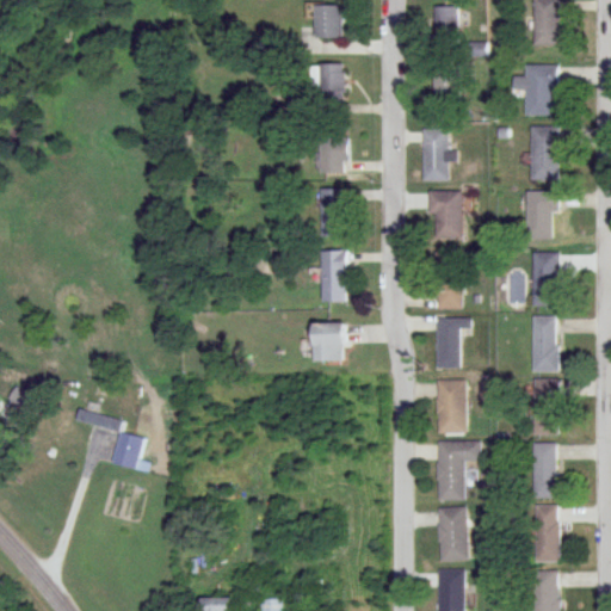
[(560,0),(535,0),(535,47),(560,47),(560,0)]
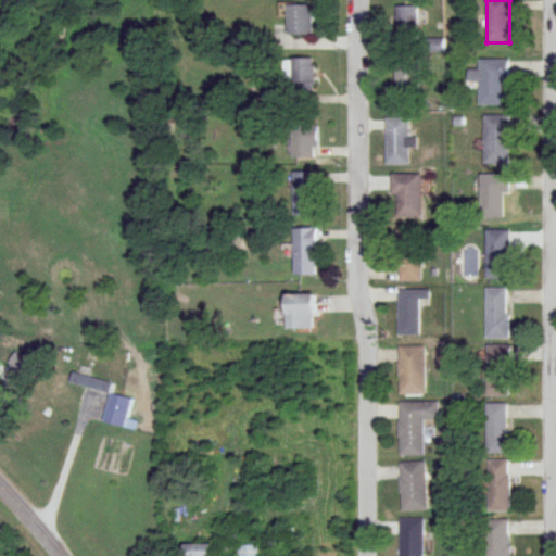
[(288,7),(288,36),(313,36),(313,7),(288,7)]
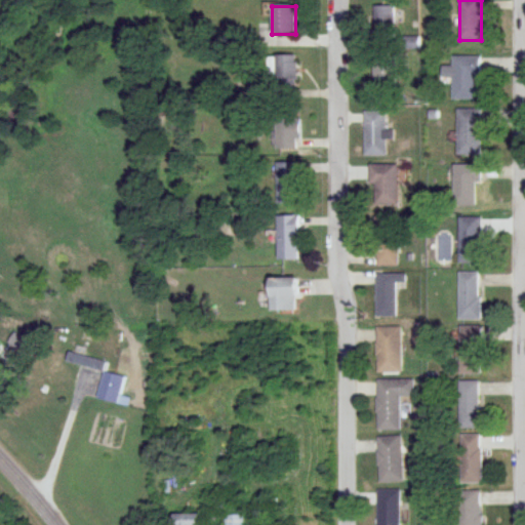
[(396,6),(377,6),(377,36),(396,36),(396,6)]
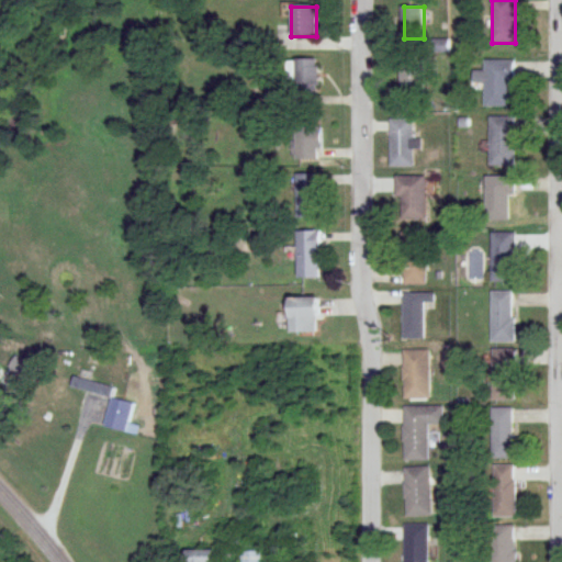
[(295,59),(295,88),(319,88),(319,59),(295,59)]
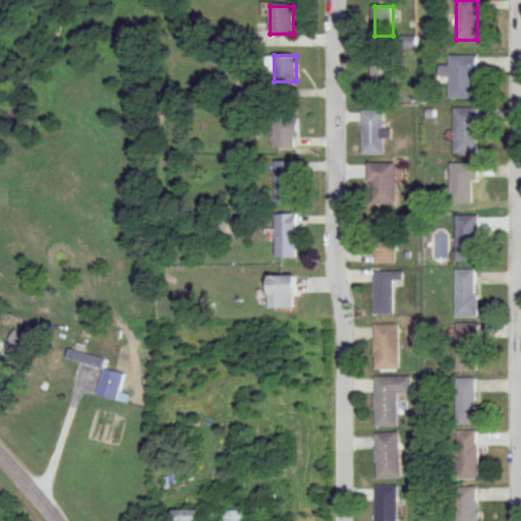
[(474,98),(474,74),(477,74),(478,55),(450,55),(450,66),(441,66),(441,77),(450,77),(450,98),(474,98)]
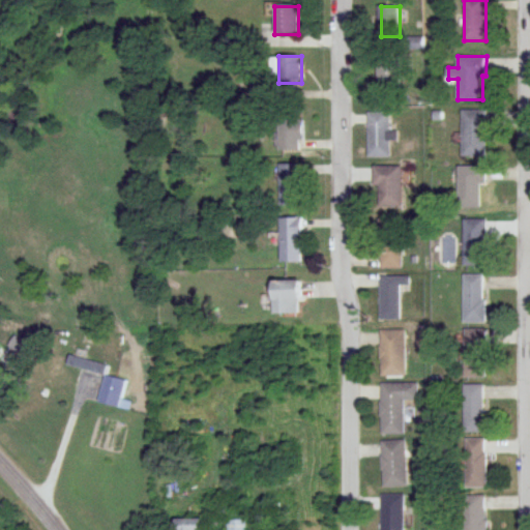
[(402,89),(402,58),(378,58),(378,89),(402,89)]
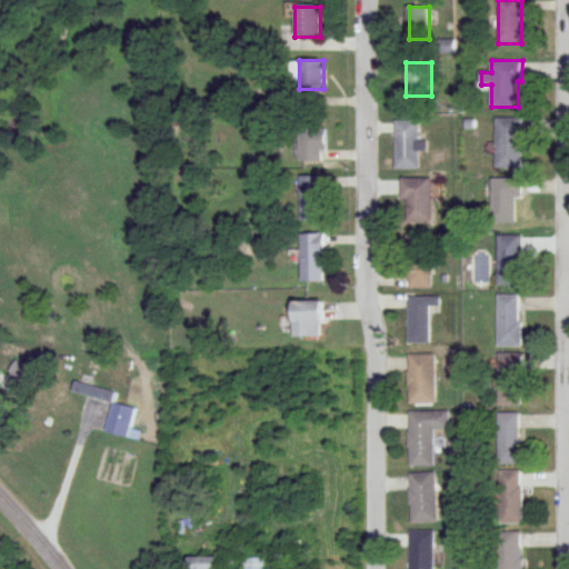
[(522,118),(497,118),(497,168),(522,168),(522,118)]
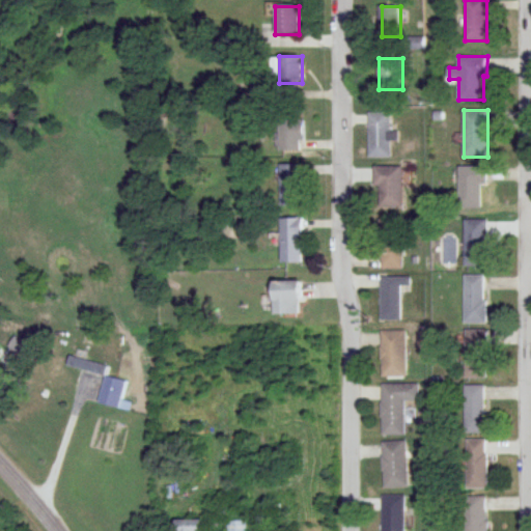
[(392,112),(369,112),(369,157),(392,157),(392,112)]
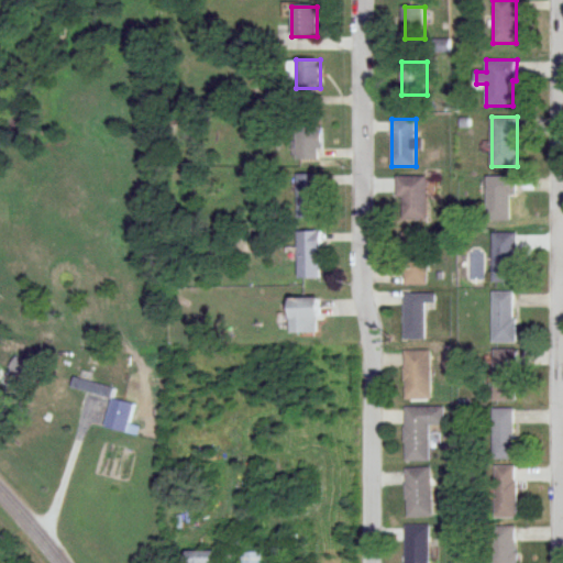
[(296,125),(296,159),(321,159),(321,125),(296,125)]
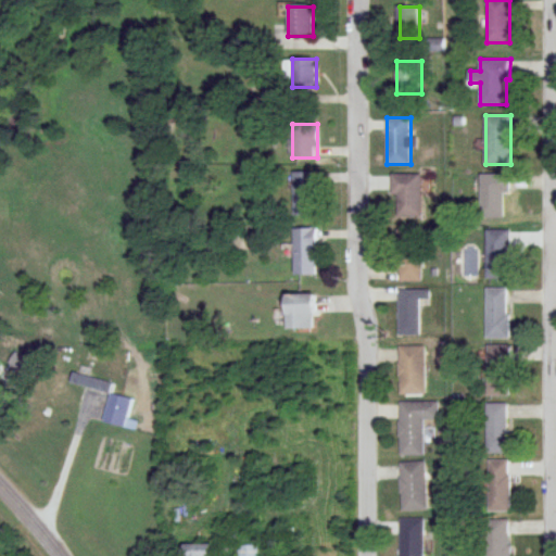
[(315,172),(293,172),(293,216),(315,216),(315,172)]
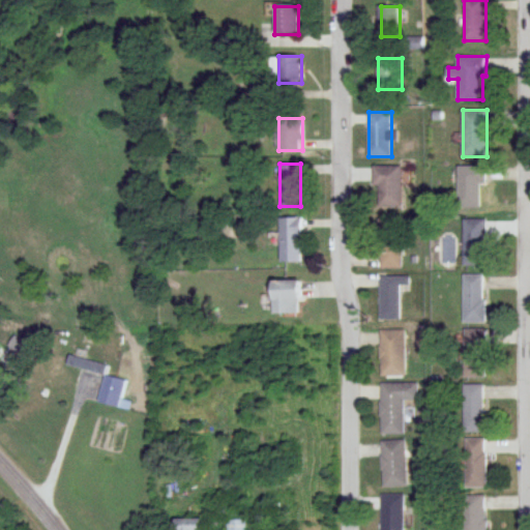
[(461,165),(459,206),(480,207),(481,184),(487,184),(488,166),(461,165)]
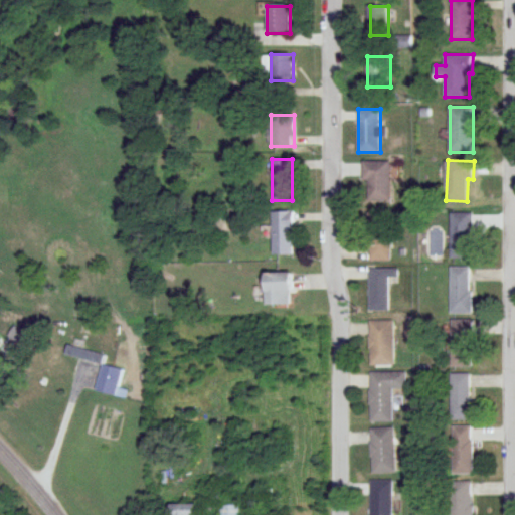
[(365,161),(365,200),(391,200),(391,161),(365,161)]
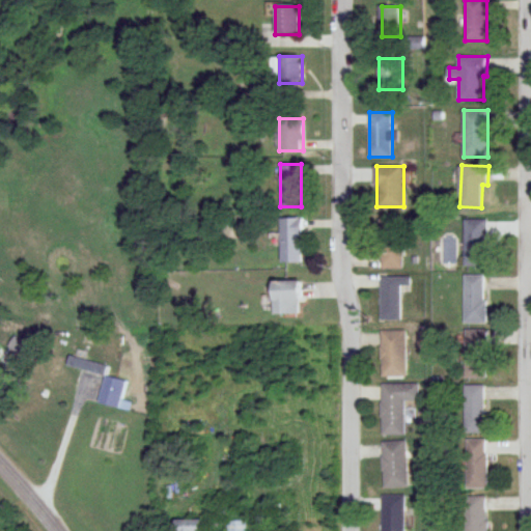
[(281,218),(281,262),(302,262),(302,218),(281,218)]
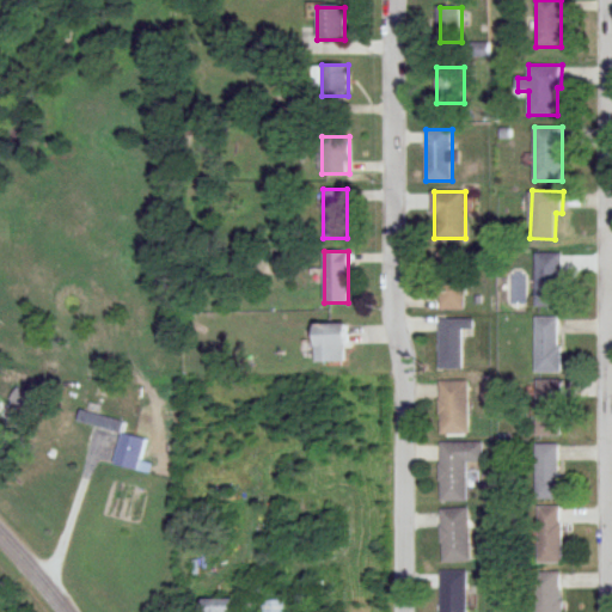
[(534,307),(562,307),(562,252),(534,252),(534,307)]
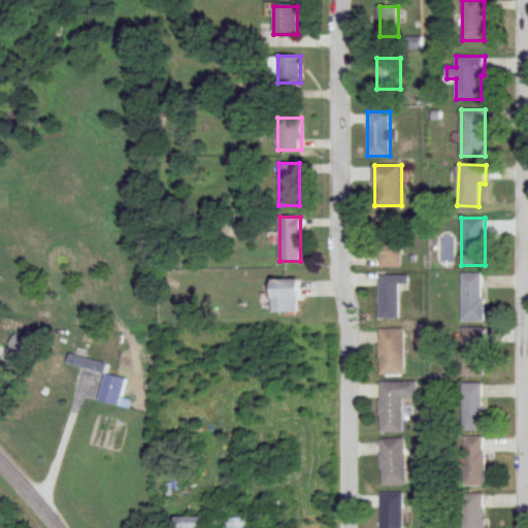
[(401,238),(380,238),(380,266),(401,266),(401,238)]
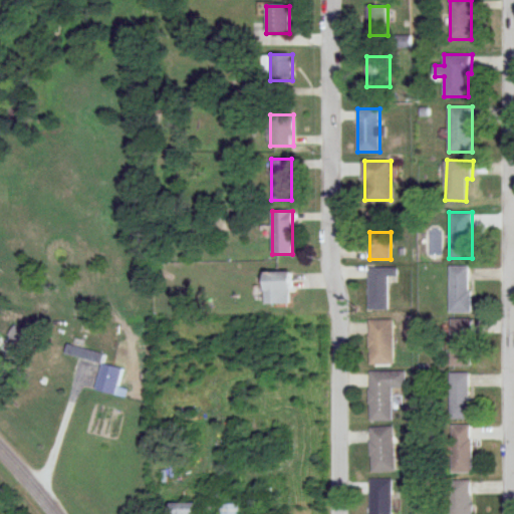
[(450,313),(471,313),(471,266),(450,266),(450,313)]
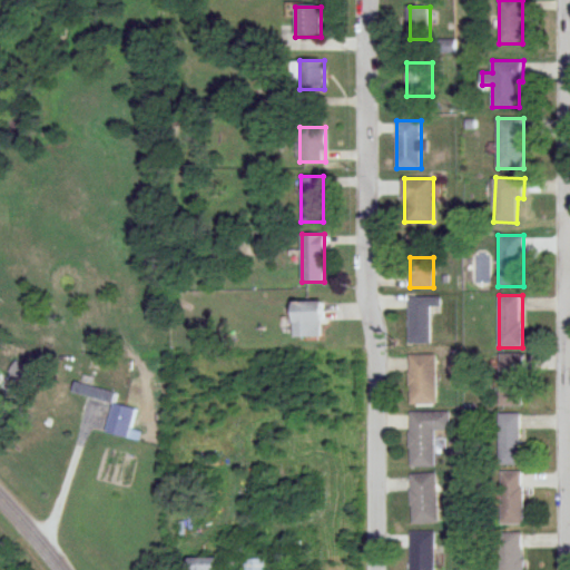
[(409,296),(409,344),(431,344),(431,306),(442,306),(442,296),(409,296)]
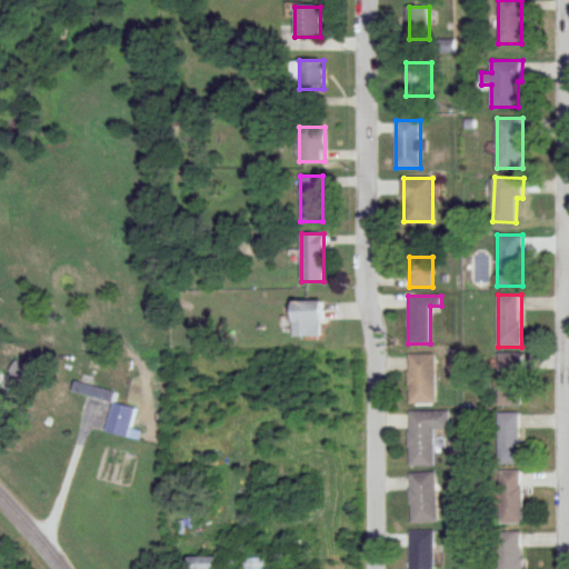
[(291,336),(321,336),(321,301),(291,301),(291,336)]
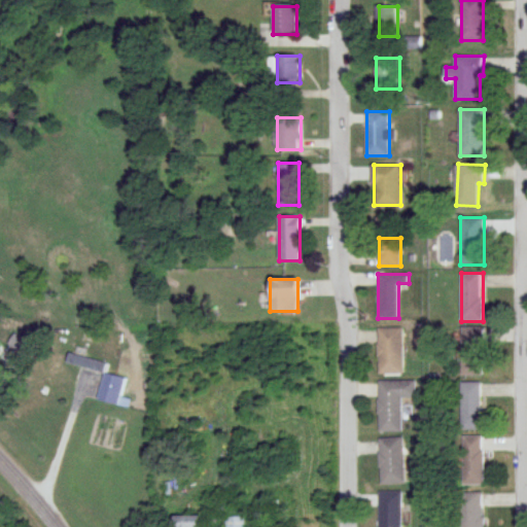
[(461,376),(483,376),(483,327),(461,327),(461,376)]
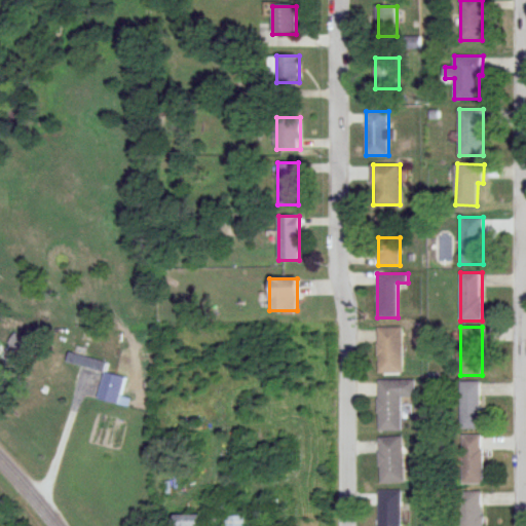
[(378,374),(403,374),(403,328),(378,328),(378,374)]
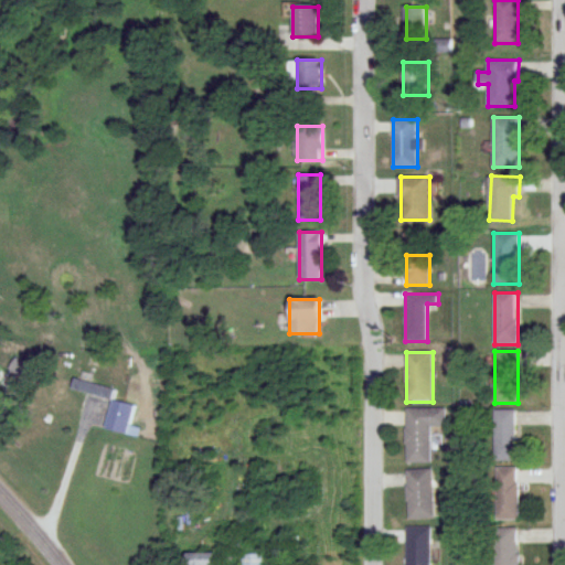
[(65,422),(88,392),(64,374),(42,404),(65,422)]
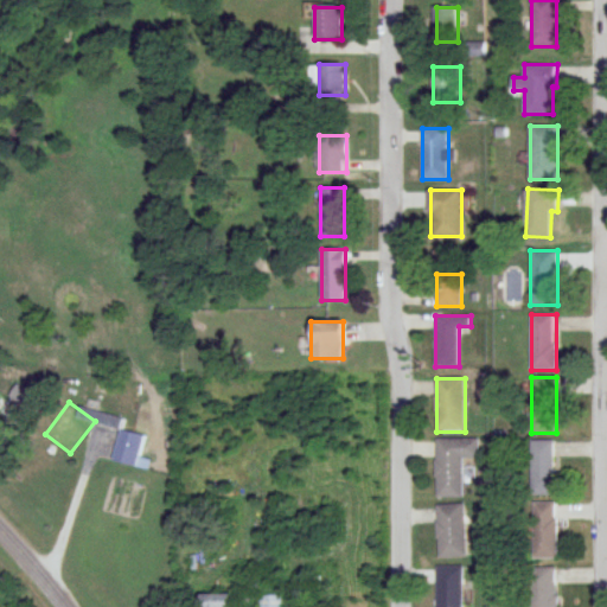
[(112,461),(136,468),(145,438),(120,430),(112,461)]
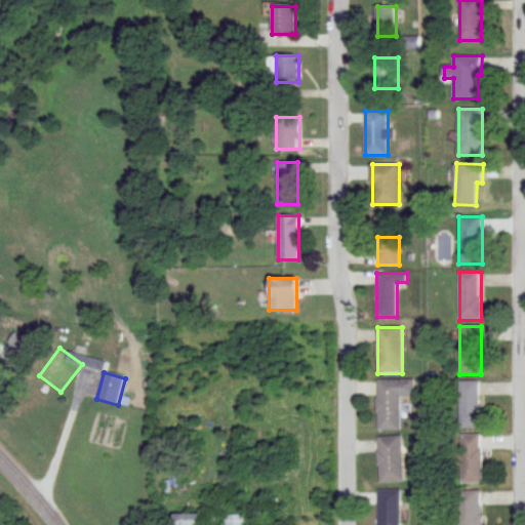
[(377,432),(401,432),(401,398),(414,398),(414,380),(377,380),(377,432)]
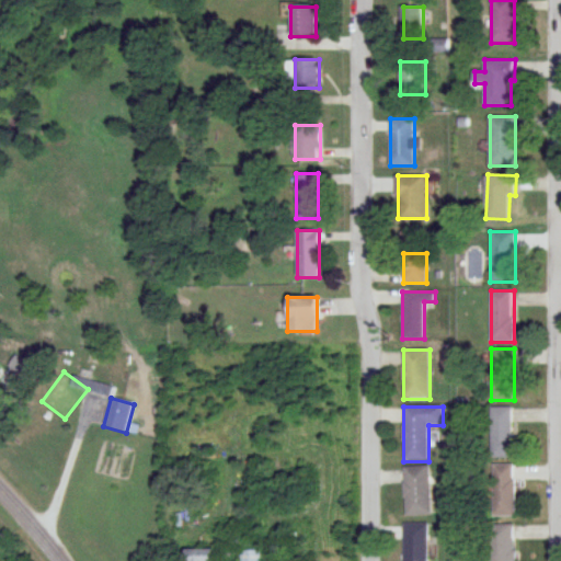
[(490,459),(514,459),(514,408),(490,408),(490,459)]
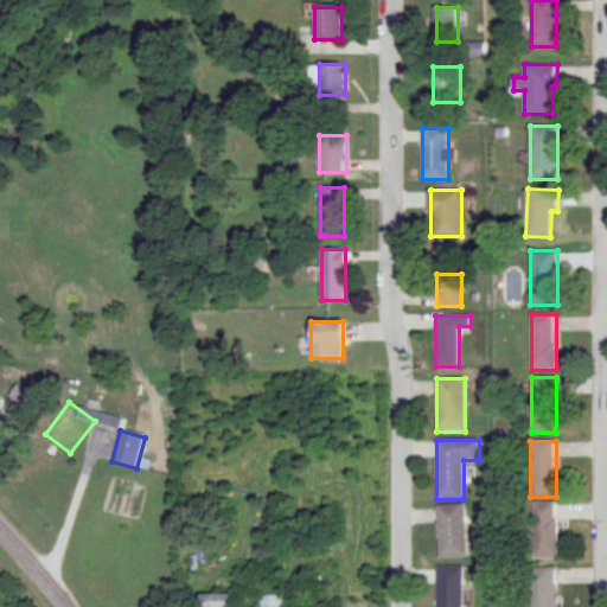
[(531,560),(556,560),(556,503),(531,503),(531,560)]
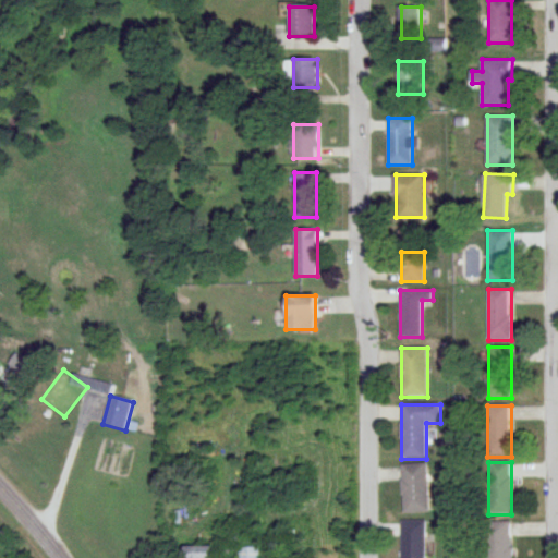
[(428,465),(402,465),(402,514),(428,514),(428,465)]
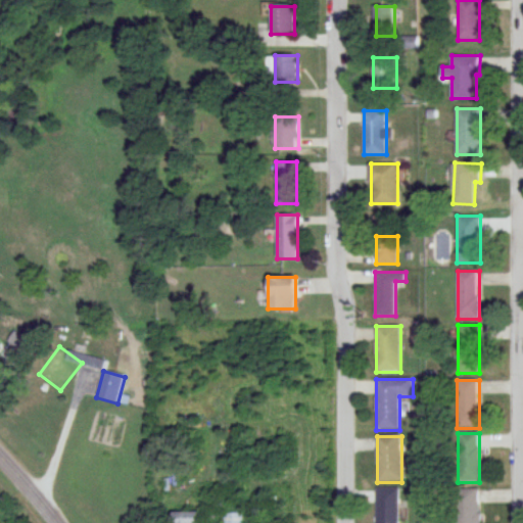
[(376,522),(398,522),(398,489),(376,489),(376,522)]
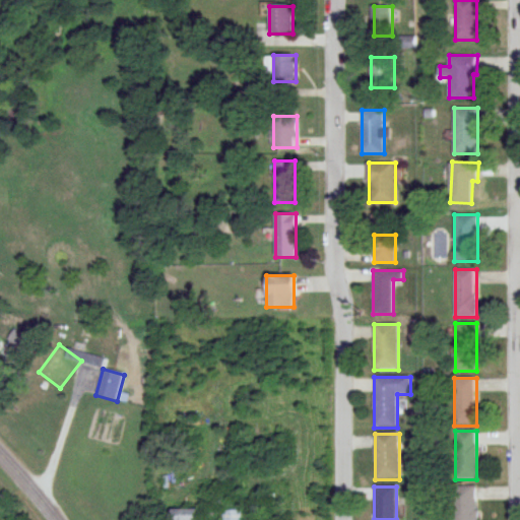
[(475,519),(476,486),(451,486),(450,519),(475,519)]
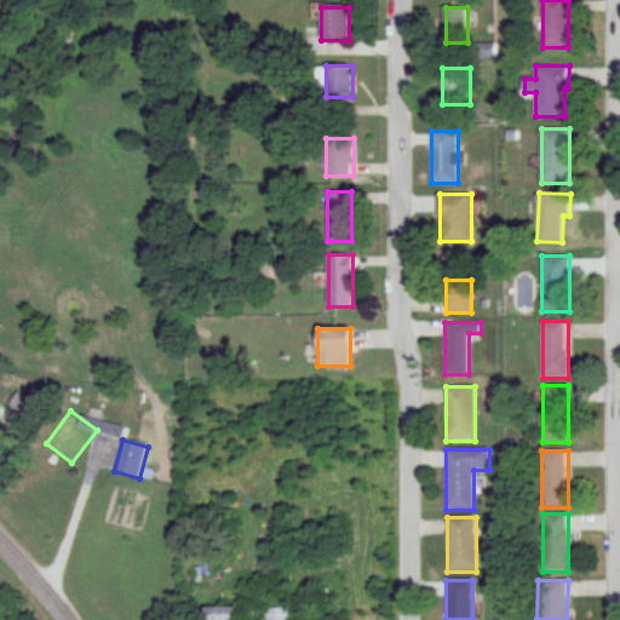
[(234,619),(234,608),(206,608),(205,619),(234,619)]
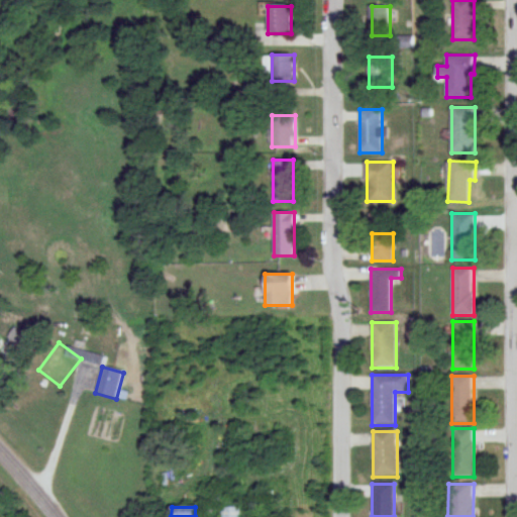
[(239,516),(240,507),(221,507),(221,516),(239,516)]
